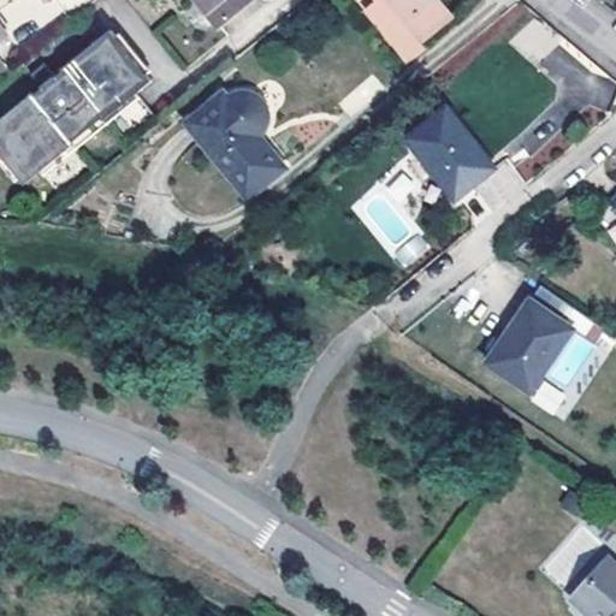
[(0,7),(10,30),(54,11),(49,0),(9,0),(0,4),(0,7)]
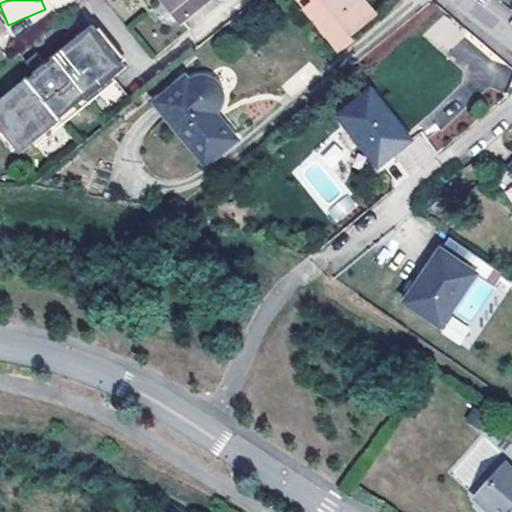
[(163,0),(178,17),(198,0),(163,0)]
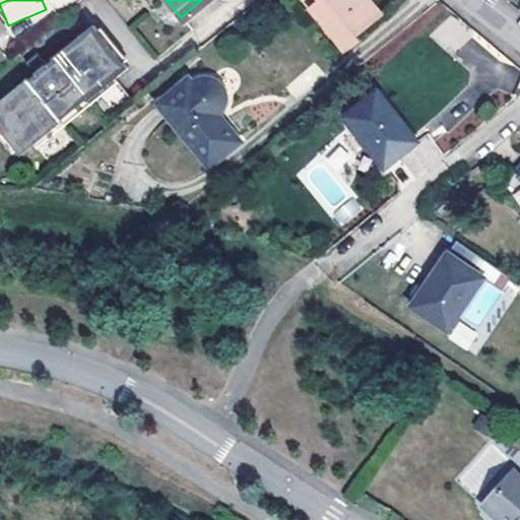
[(325,0),(353,37),(380,14),(368,0),(325,0)]
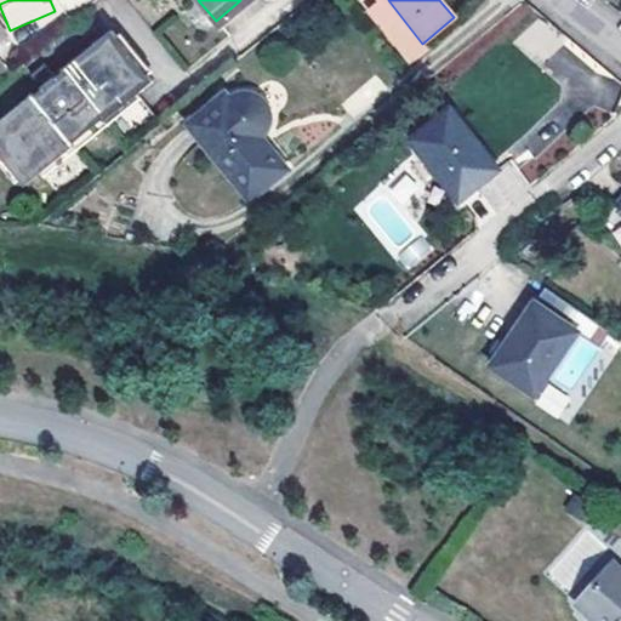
[(0,154),(23,184),(154,81),(114,30),(61,72),(52,61),(34,75),(43,87),(0,120),(0,154)]
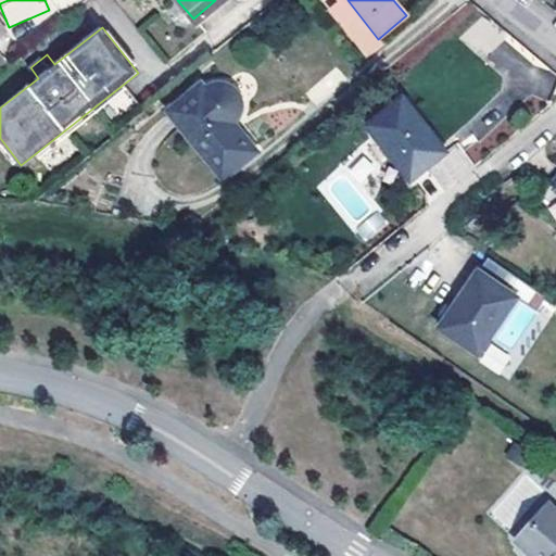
[(210,91),(204,85),(172,111),(227,179),(260,152),(237,124),(239,122),(243,114),(244,110),(244,105),(243,101),(242,99),(237,92),(235,90),(226,88),(214,88),(210,91)]
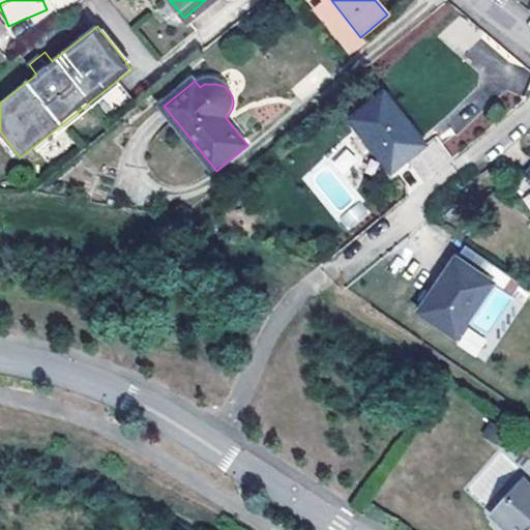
[(391,171),(424,145),(384,93),(351,118),(391,171)]
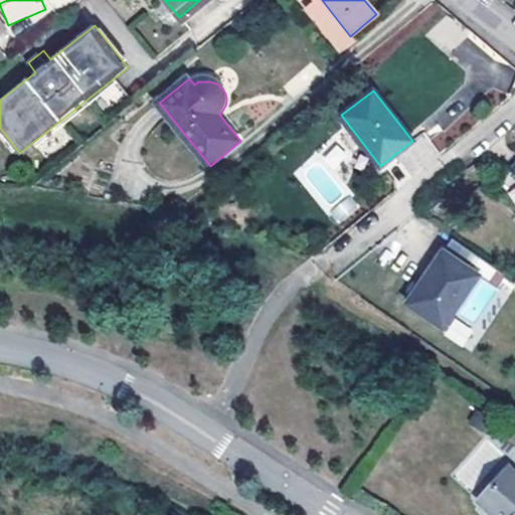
[(414,275),(422,281),(412,297),(446,320),(481,269),(448,245),(431,270),(423,265),(414,275)]
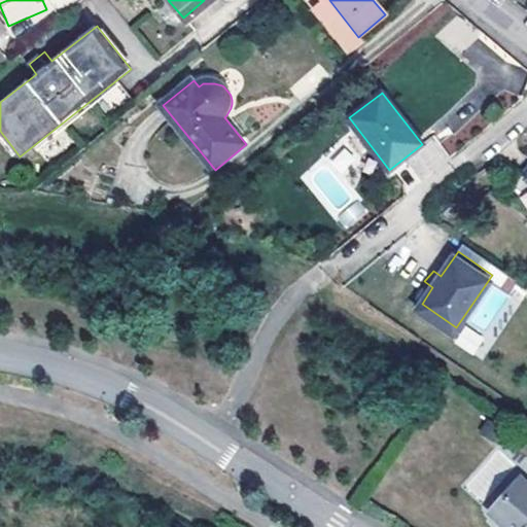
[(522,477),(504,496),(511,499),(526,481),(522,477)]
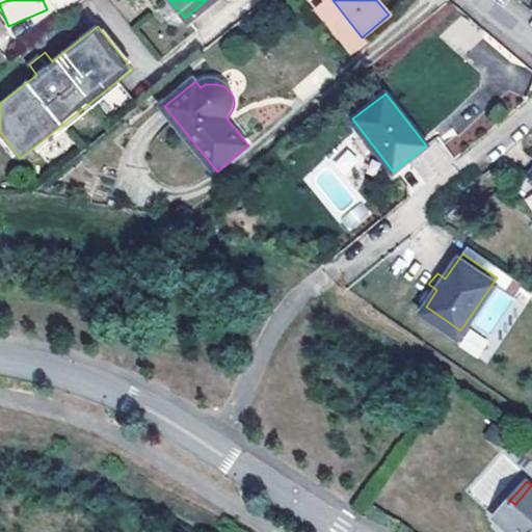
[(531,531),(531,484),(531,485),(515,504),(509,501),(495,517),(510,531),(511,531),(513,529),(516,531),(531,531)]
